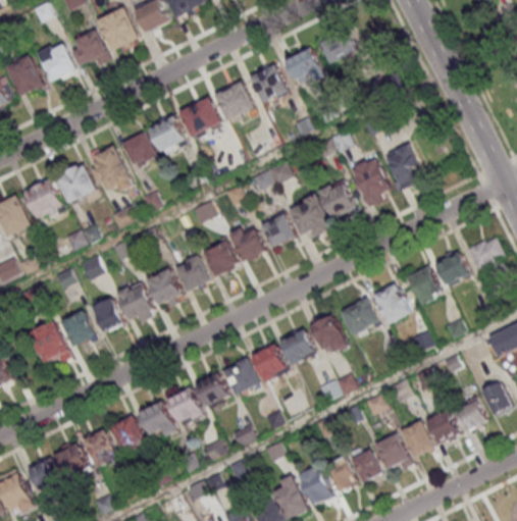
[(84,1),(83,0),(61,0),(66,9),(84,1)]
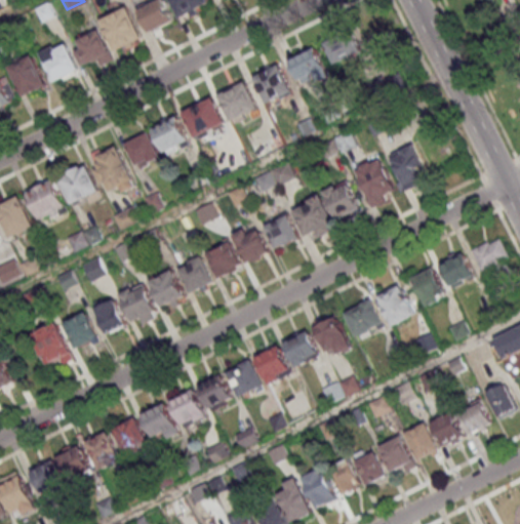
[(155,0),(135,10),(147,33),(170,21),(160,0),(155,0)]
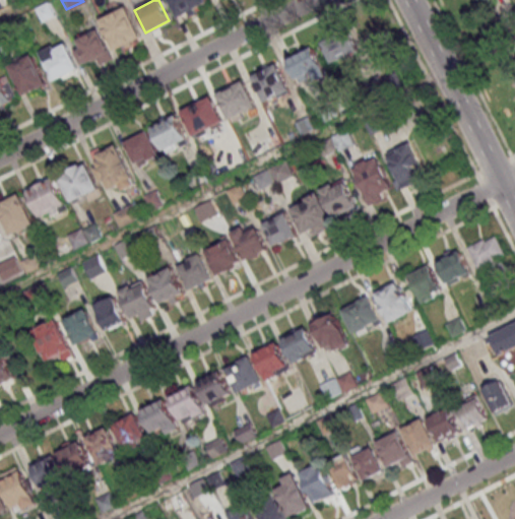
[(167,0),(176,16),(204,2),(203,0),(167,0)]
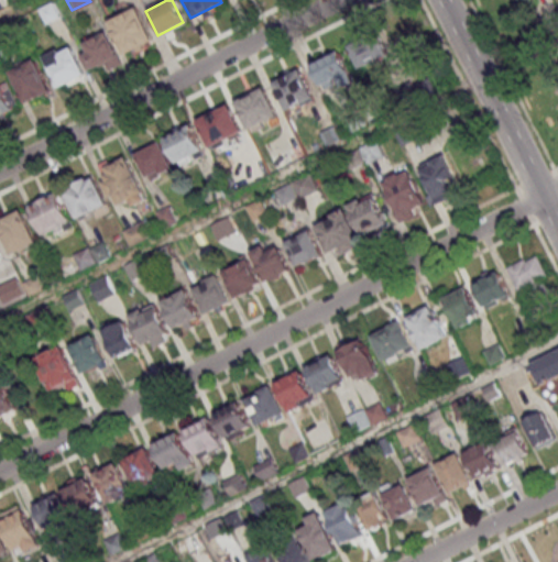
[(56,18),(48,2),(34,9),(41,24),(56,18)]
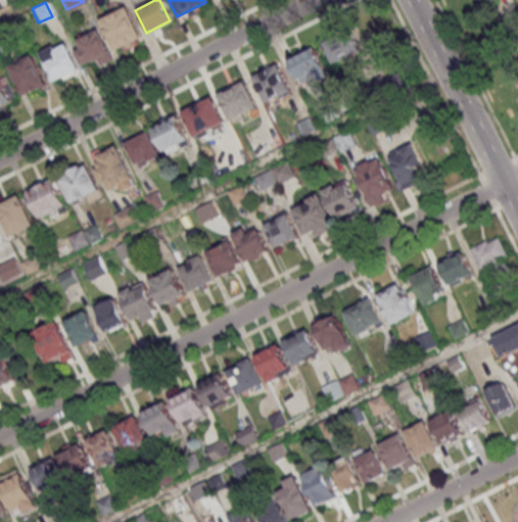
[(97,20),(112,50),(139,37),(124,7),(97,20)]
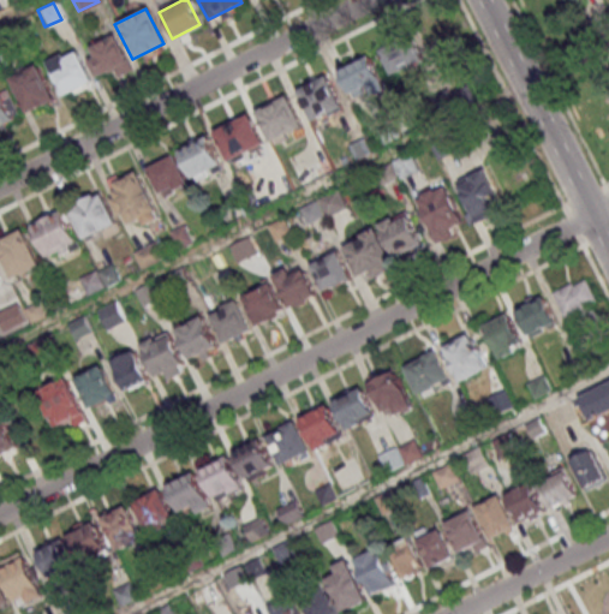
[(87,48),(91,58),(84,61),(93,77),(111,69),(114,76),(129,70),(112,36),(87,48)]
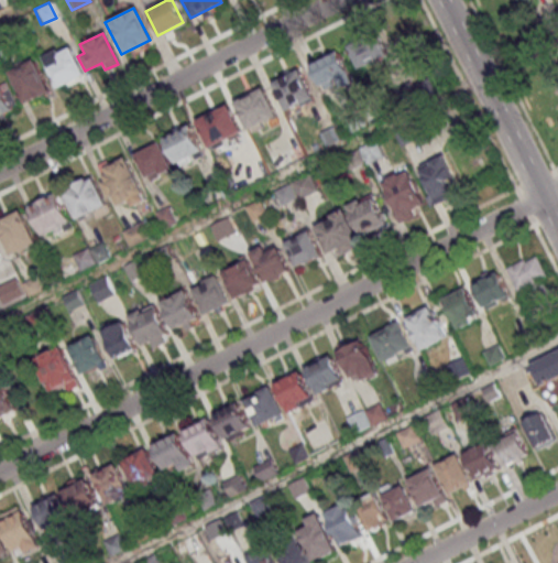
[(354,67),(385,55),(376,34),(347,46),(354,67)]
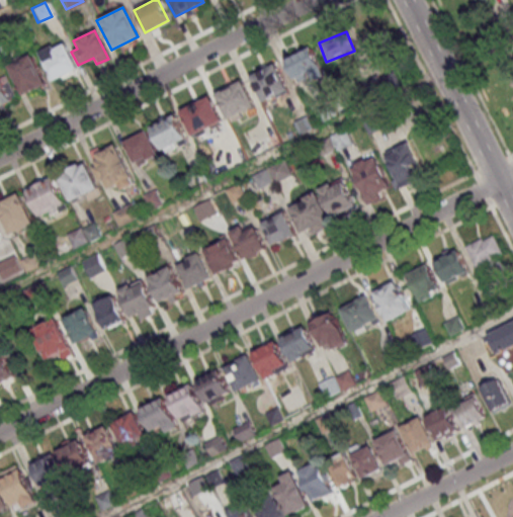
[(35,53),(50,82),(75,69),(62,44),(52,49),(50,45),(35,53)]
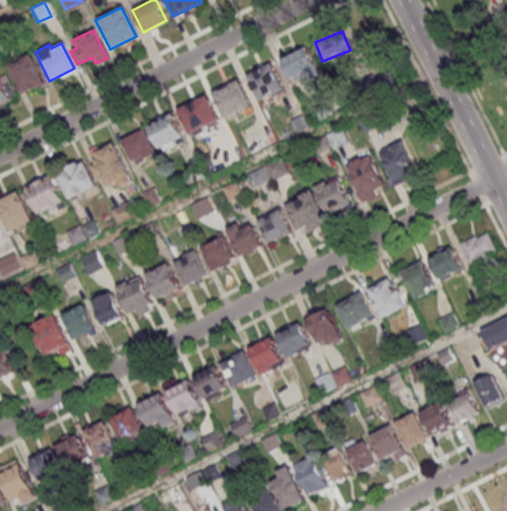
[(280,59),(289,78),(303,72),(307,79),(318,74),(305,47),(280,59)]
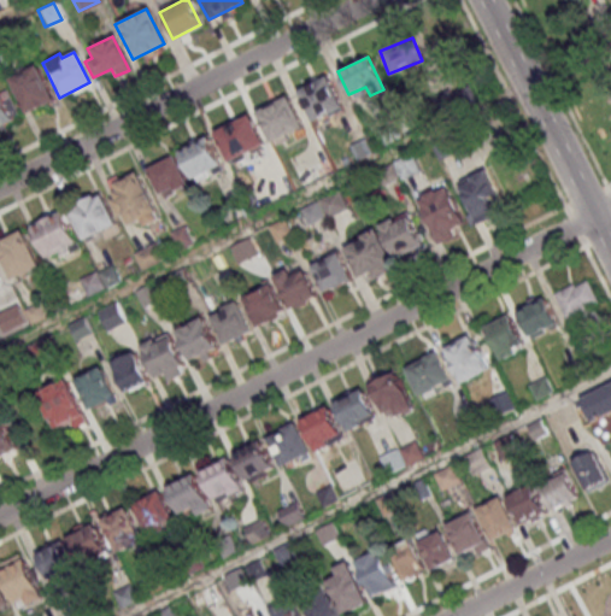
[(6,80),(24,113),(50,100),(31,66),(6,80)]
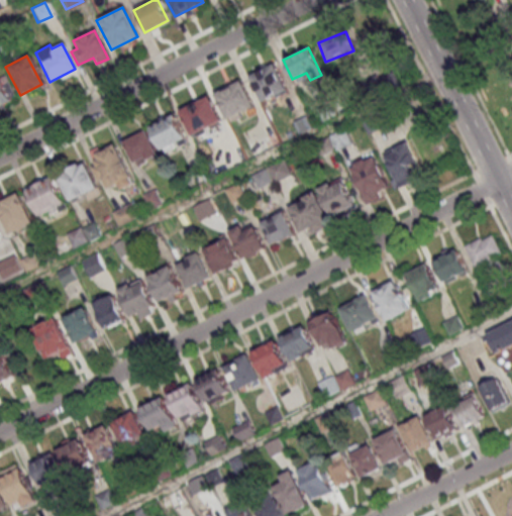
[(247,76),(260,101),(286,89),(273,64),(247,76)]
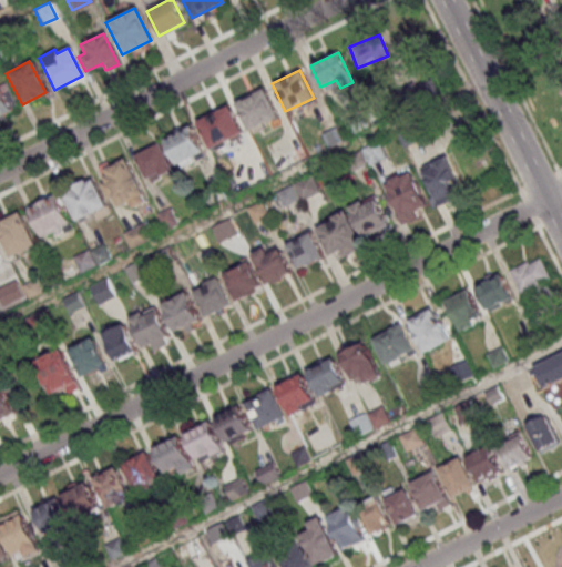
[(0,117),(12,112),(0,83),(0,117)]
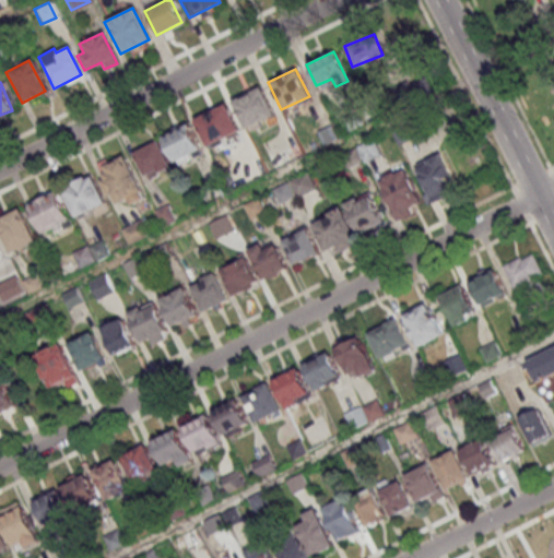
[(230,102),(244,129),(271,115),(258,88),(230,102)]
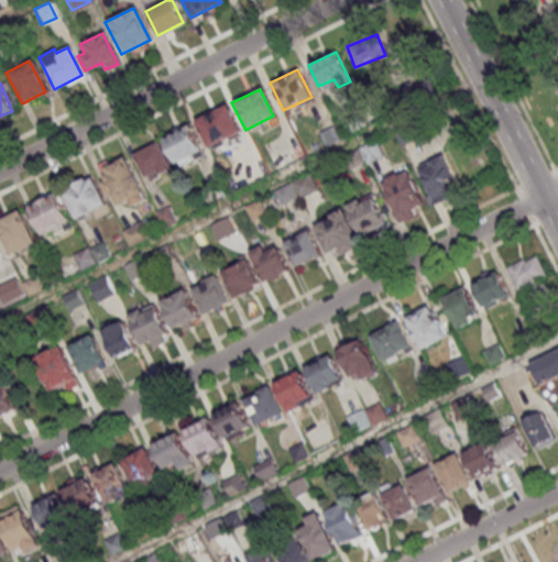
[(193,121),(206,147),(238,131),(226,106),(193,121)]
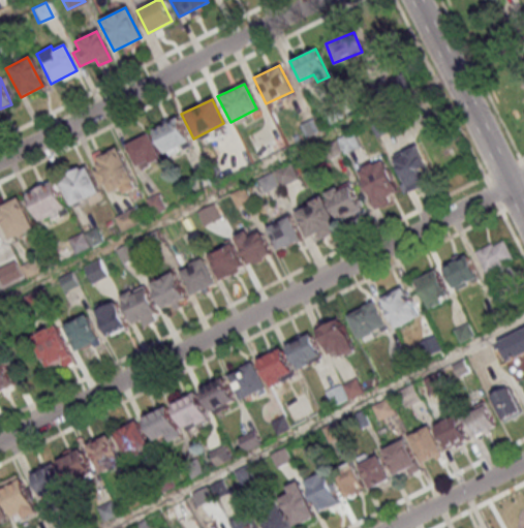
[(152,129),(163,154),(187,143),(176,118),(152,129)]
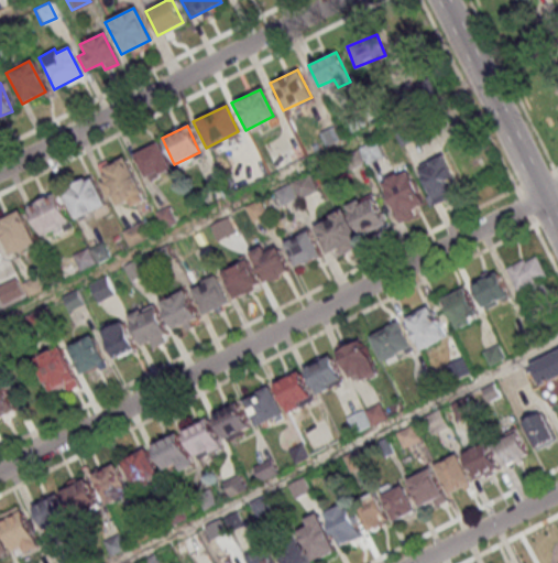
[(356,149),(372,140),(380,155),(364,164),(356,149)]
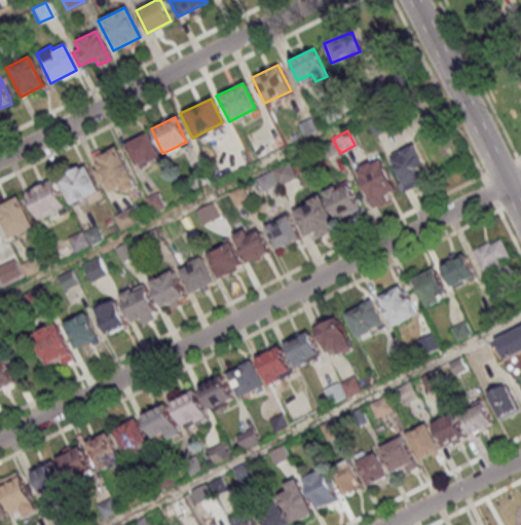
[(124,144),(136,167),(157,157),(145,134),(124,144)]
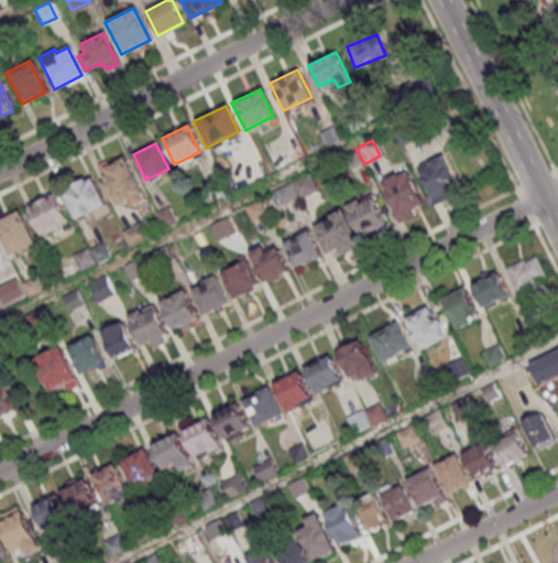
[(264,158),(286,147),(293,161),(271,172),(264,158)]
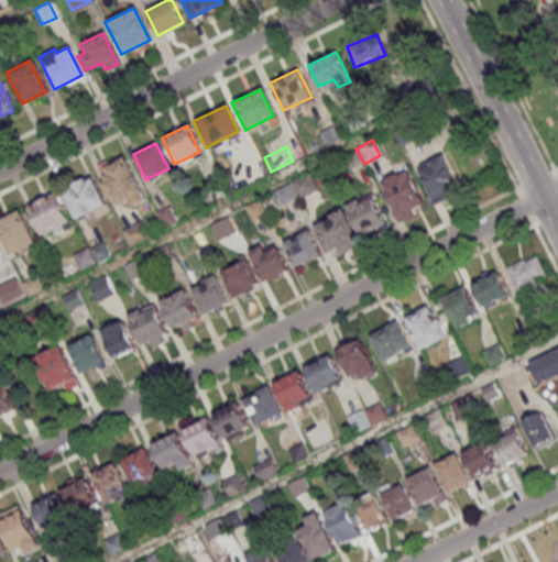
[(339,156),(354,149),(362,163),(347,171),(339,156)]
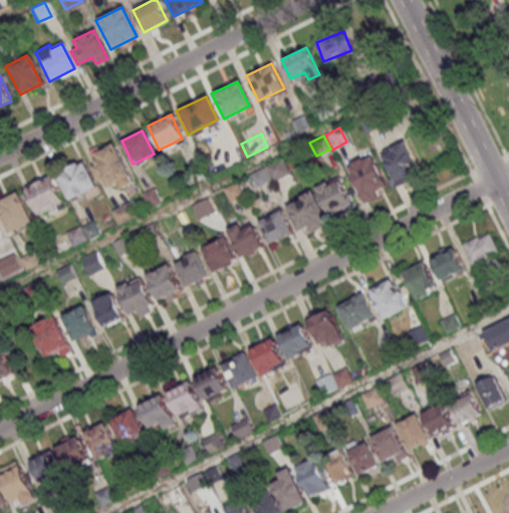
[(103,194),(130,182),(111,142),(85,154),(103,194)]
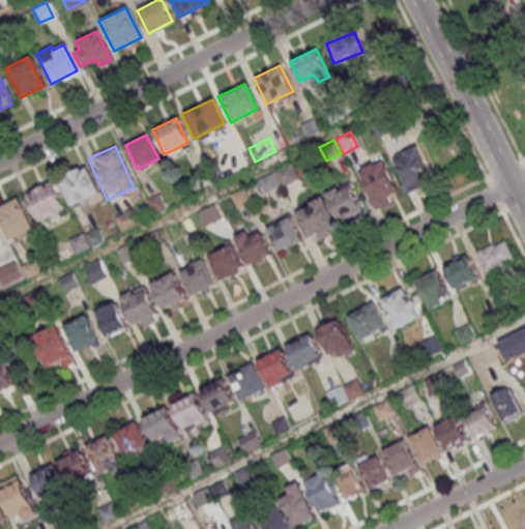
[(389,158),(405,193),(432,180),(416,146),(389,158)]
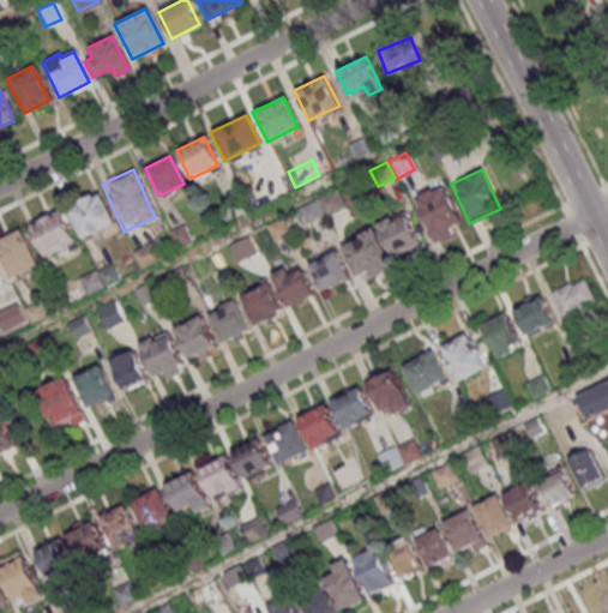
[(434,241),(462,227),(440,185),(413,198),(434,241)]
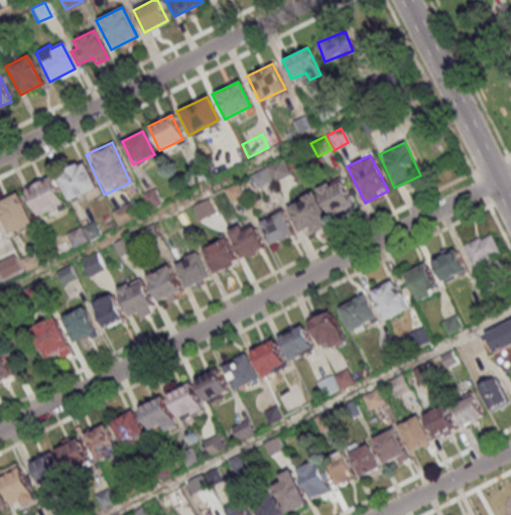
[(263,168),(279,160),(286,174),(270,182),(263,168)]
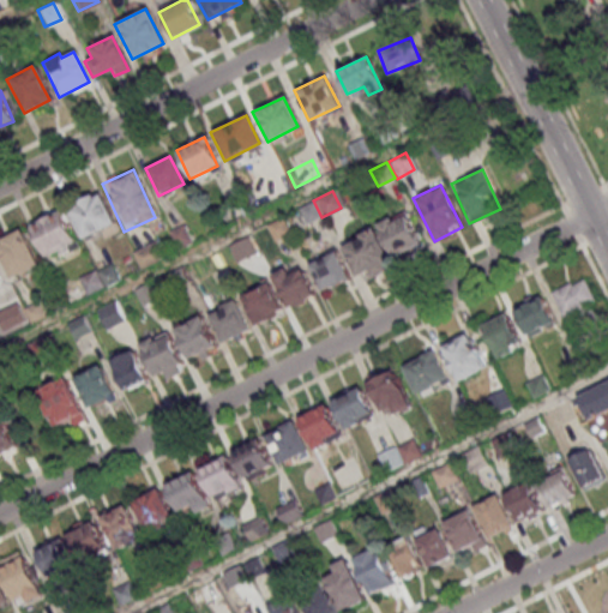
[(66,210),(80,238),(112,222),(97,194),(66,210)]
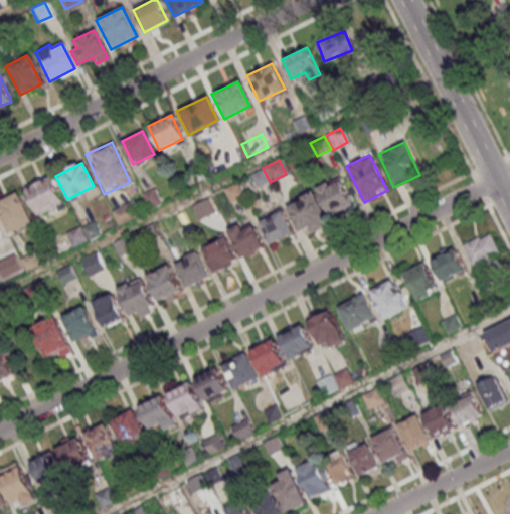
[(248,174),(261,168),(268,181),(255,188),(248,174)]
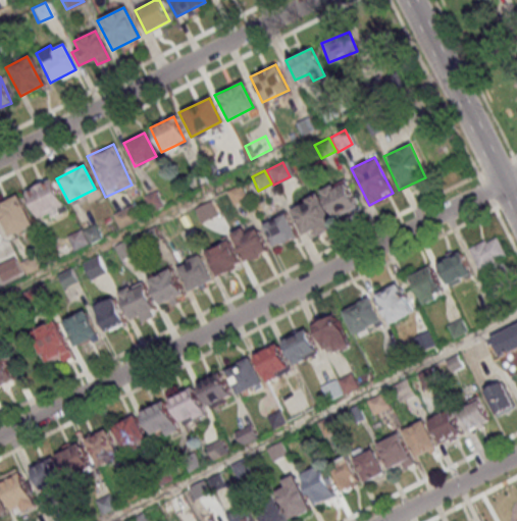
[(24,192),(37,217),(54,209),(56,214),(65,209),(50,178),(24,192)]
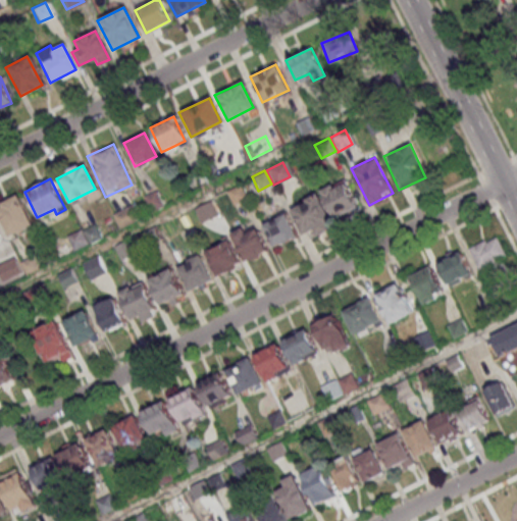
[(320,192),(332,217),(355,206),(343,180),(320,192)]
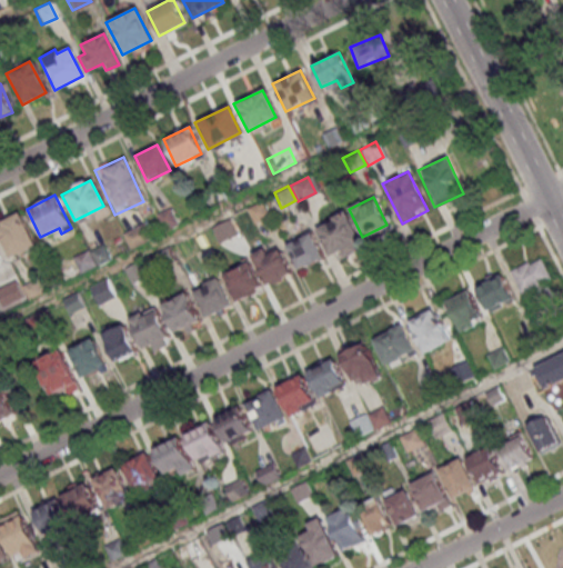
[(244,208),(258,201),(265,216),(252,222),(244,208)]
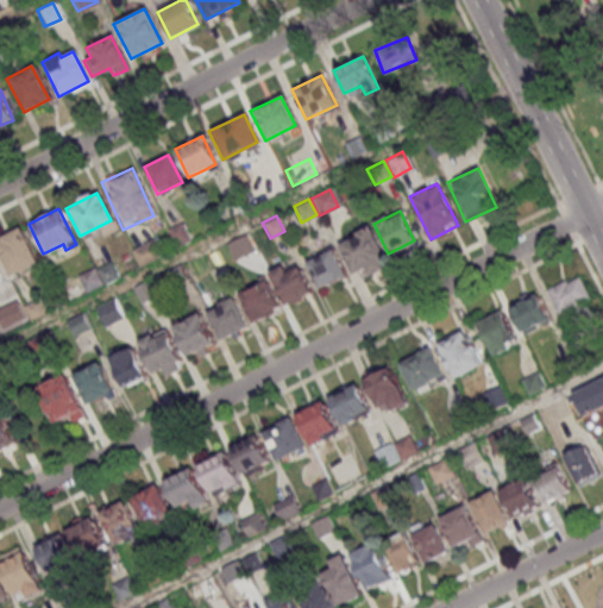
[(163,231),(178,224),(186,239),(171,246),(163,231)]
